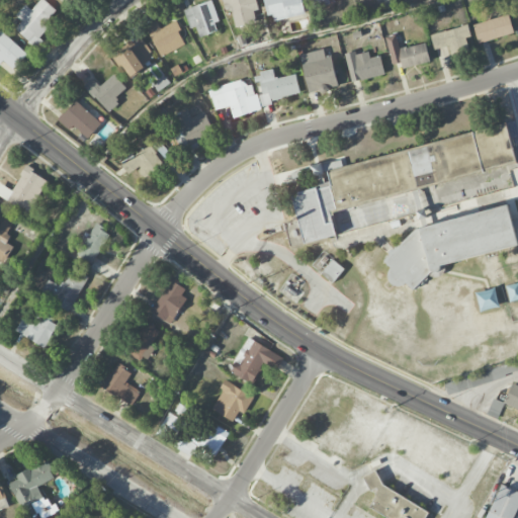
[(14,29),(33,45),(47,27),(44,25),(56,10),(42,0),(39,0),(31,10),(24,4),(15,16),(21,21),(14,29)]
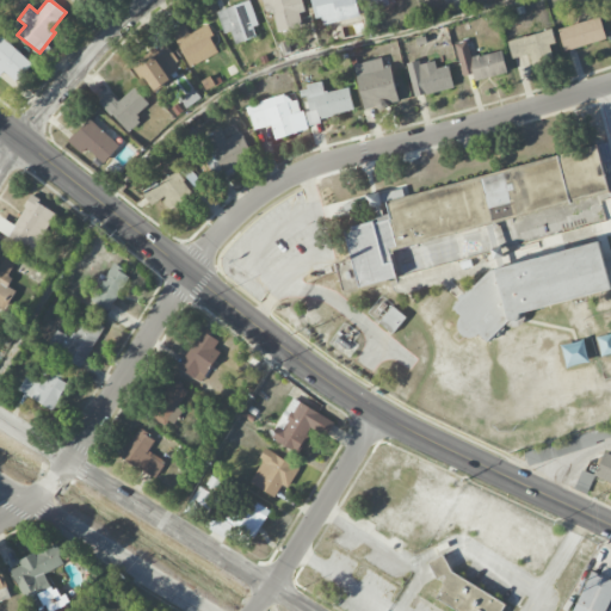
[(224,35),(230,32),(235,44),(255,37),(252,26),(258,24),(248,0),(216,12),(224,35)]
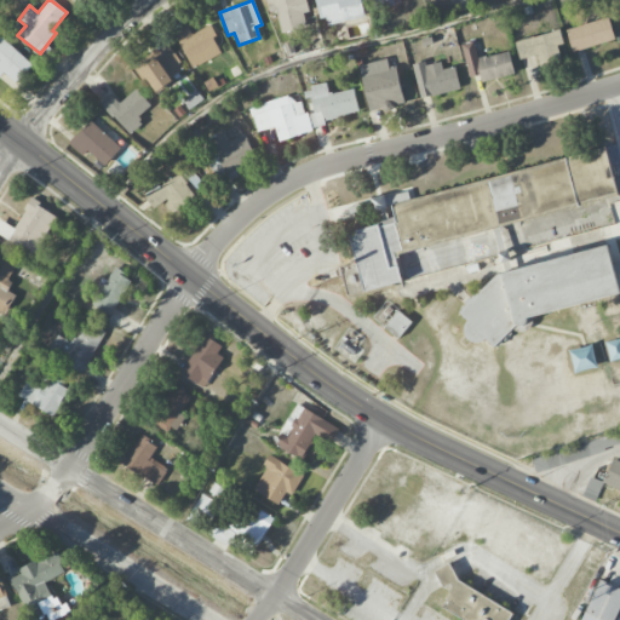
[(270,0),(280,34),(306,27),(303,13),(310,11),(306,0),(270,0)]
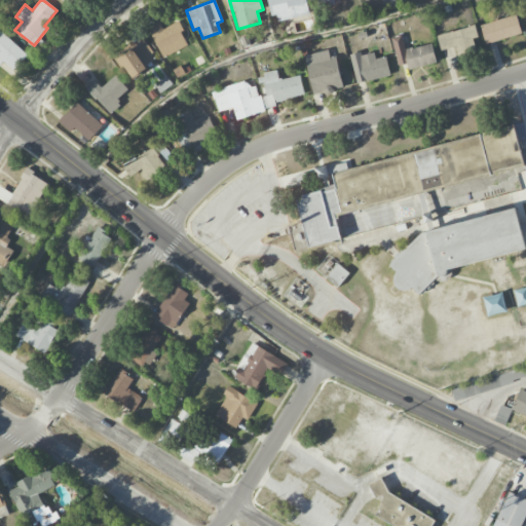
[(268,0),(274,24),(310,15),(306,0),(268,0)]
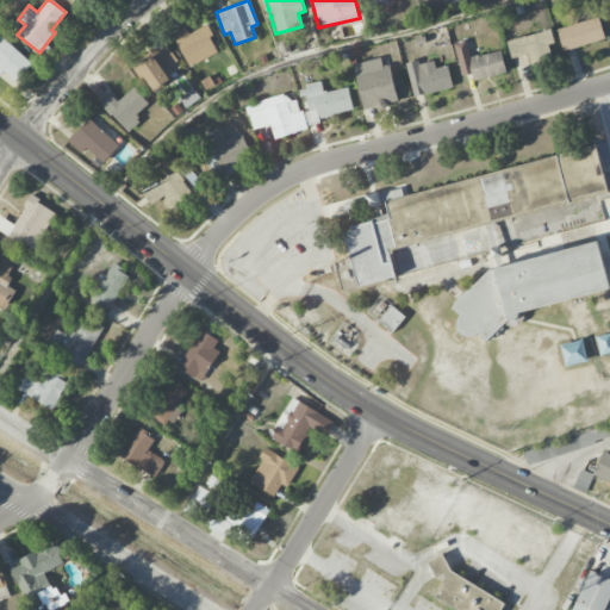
[(388,5),(387,0),(366,0),(369,10),(388,5)]
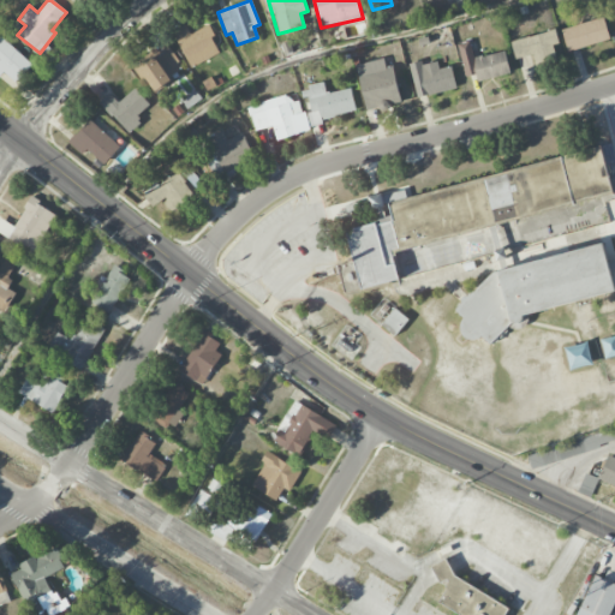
[(561,29),(567,52),(609,40),(603,17),(561,29)]
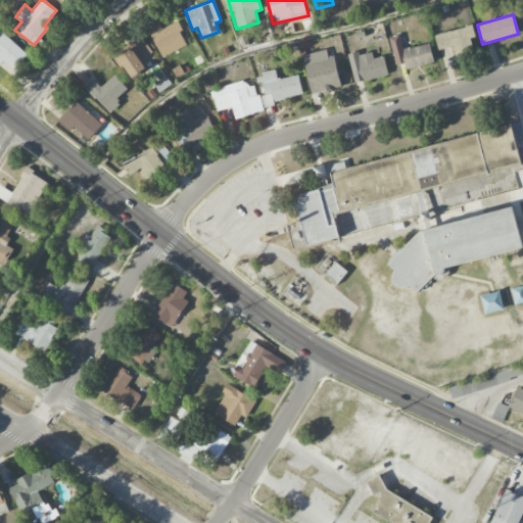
[(187,47),(178,21),(161,28),(158,21),(148,25),(159,57),(187,47)]
